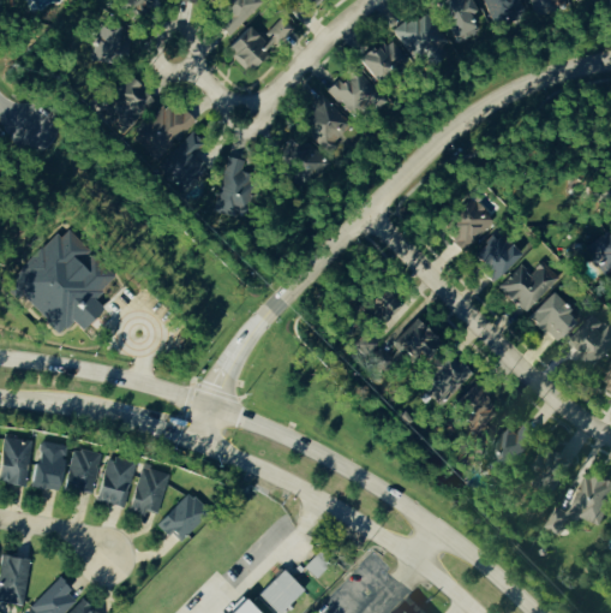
[(118,0),(126,19),(155,7),(151,0),(118,0)]
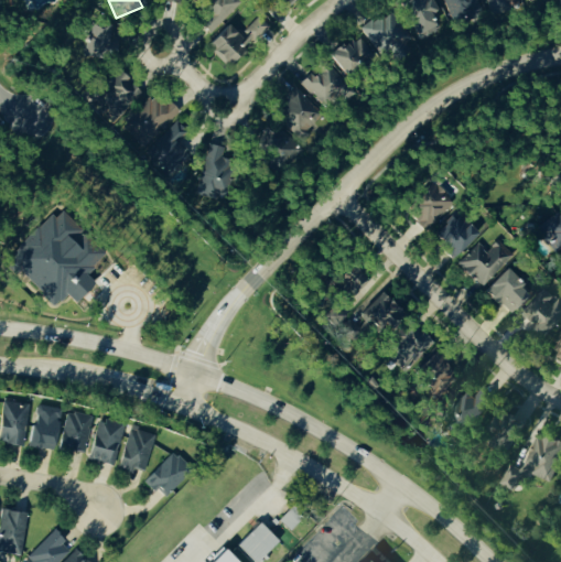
[(213,32),(245,1),(244,0),(203,0),(192,11),(213,32)]
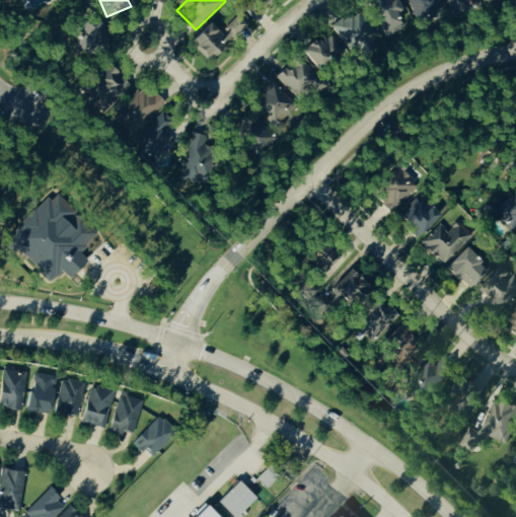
[(248,0),(245,3),(258,16),(275,0),(248,0)]
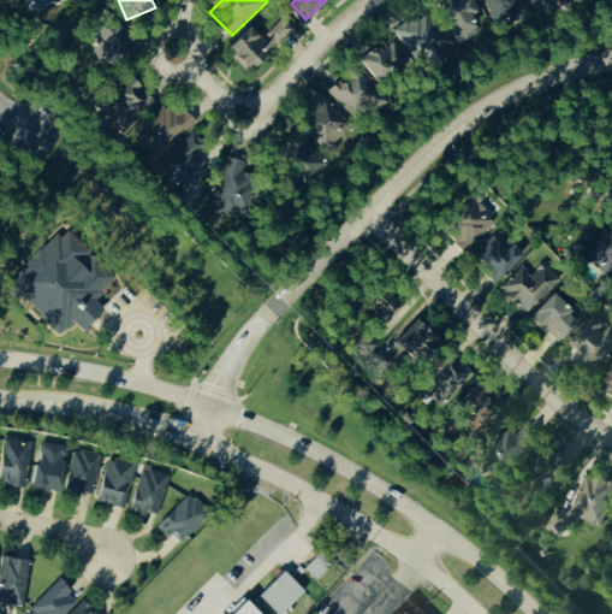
[(441,0),(456,43),(480,35),(473,16),(480,13),(475,0),(441,0)]
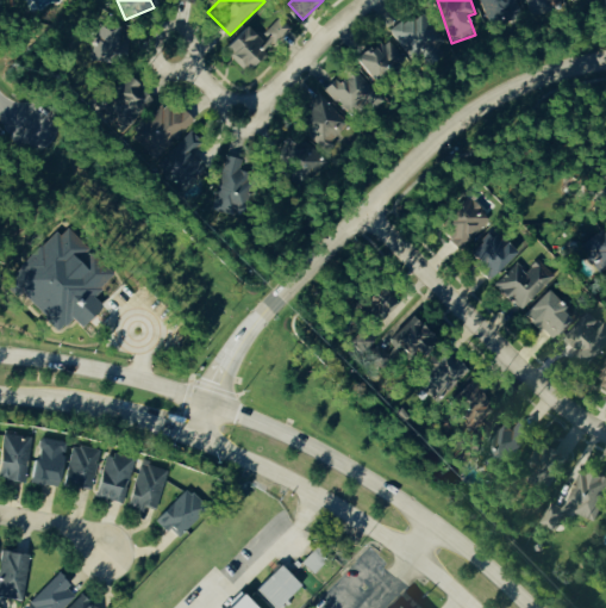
[(481,0),(493,26),(525,12),(520,0),(481,0)]
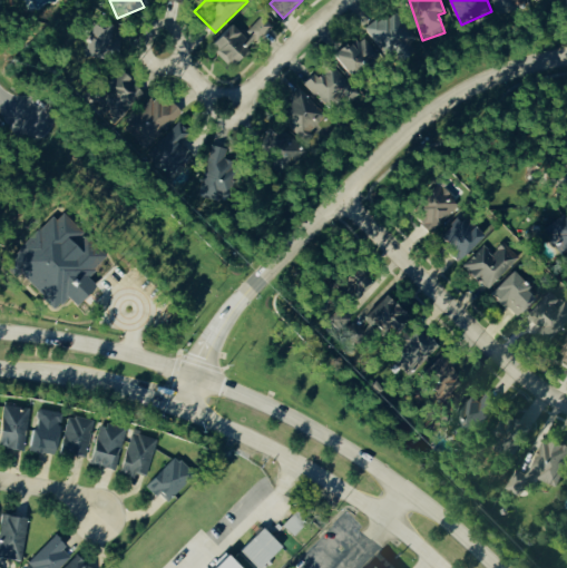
[(494,0),(496,11),(520,7),(518,0),(494,0)]
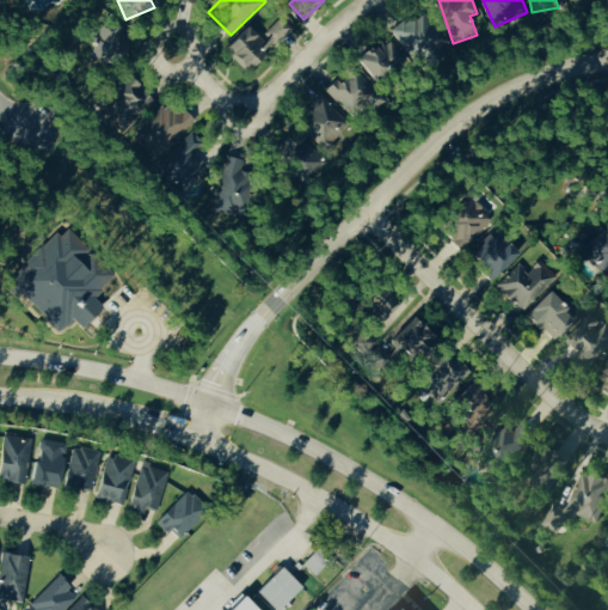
[(417,65),(425,59),(430,66),(447,55),(441,47),(446,43),(424,11),(394,30),(417,65)]
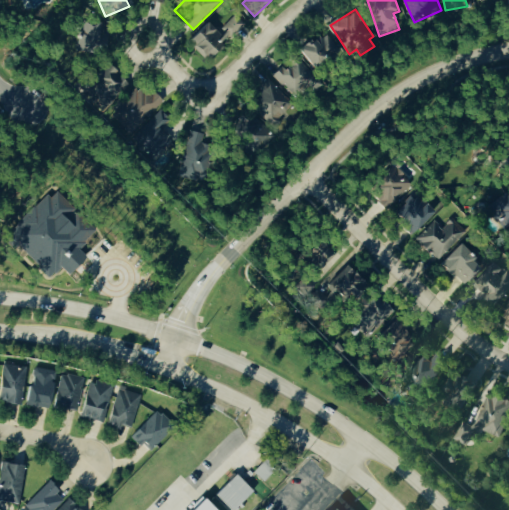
[(247,22),(236,12),(228,20),(220,12),(191,42),(210,59),(230,38),(231,39),(247,22)]
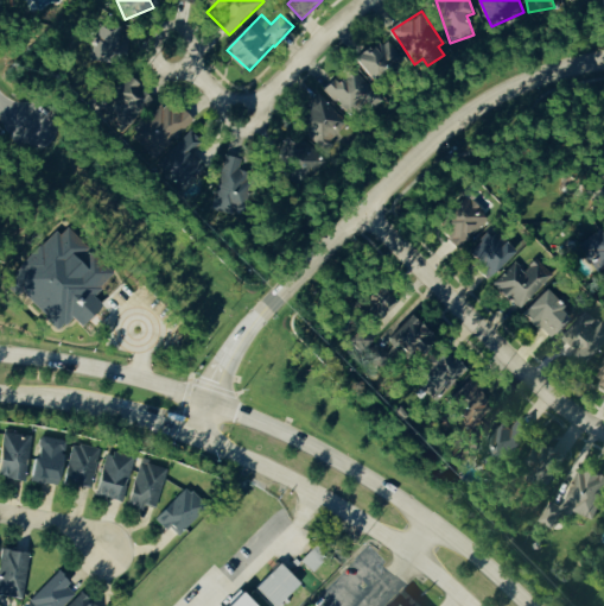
[(126,61),(126,43),(119,44),(119,27),(94,29),(95,63),(126,61)]
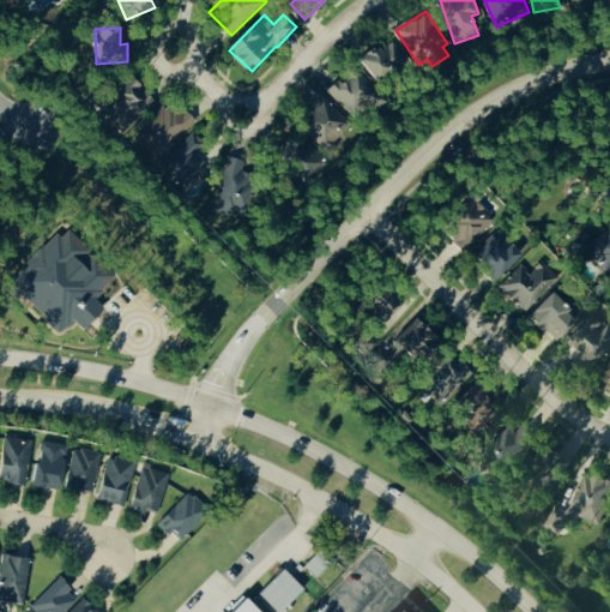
[(360,61),(381,85),(410,60),(388,36),(360,61)]
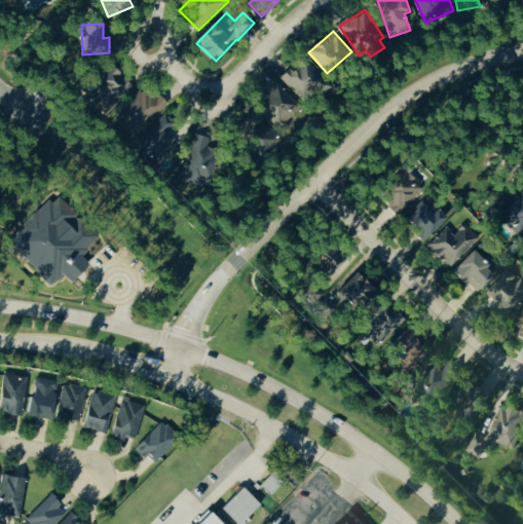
[(300,101),(319,89),(321,92),(328,88),(308,58),(284,73),(300,101)]
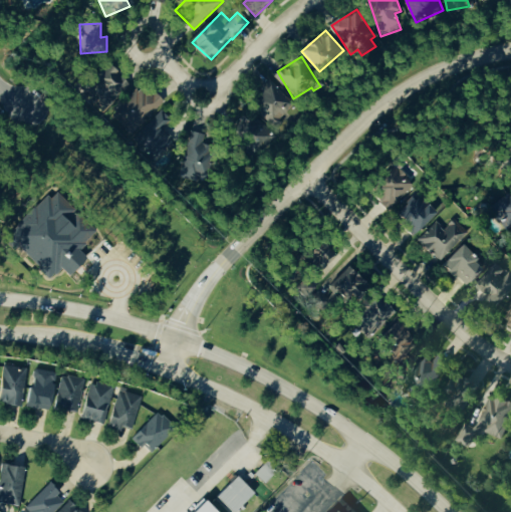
[(249,102),(274,125),(295,103),(270,80),(249,102)]
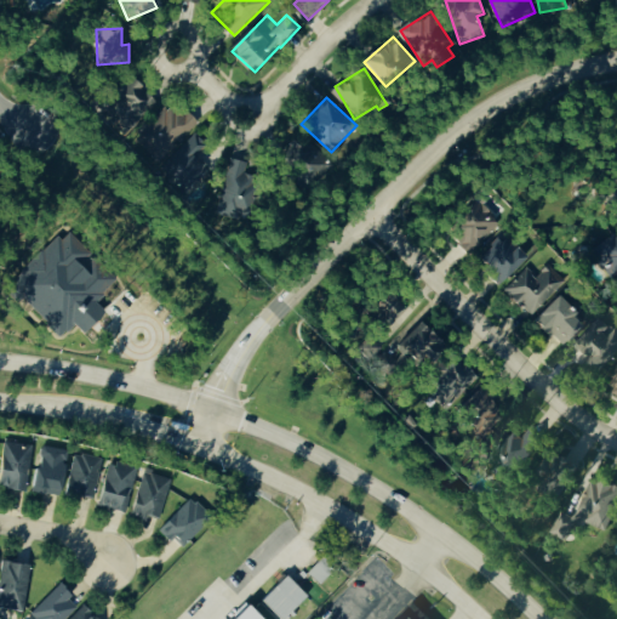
[(161,162),(199,121),(183,107),(173,117),(169,111),(140,141),(161,162)]
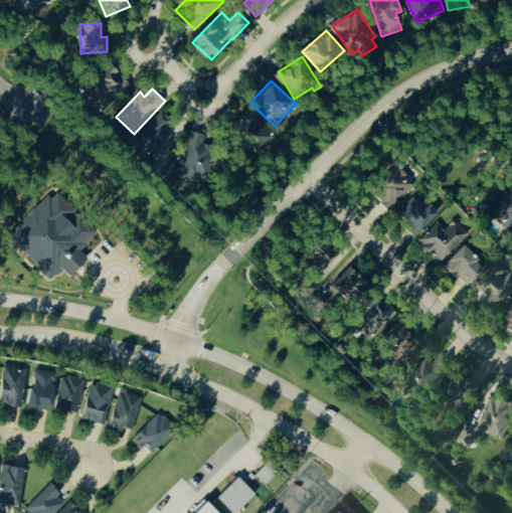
[(237,139),(271,153),(280,131),(246,117),(237,139)]
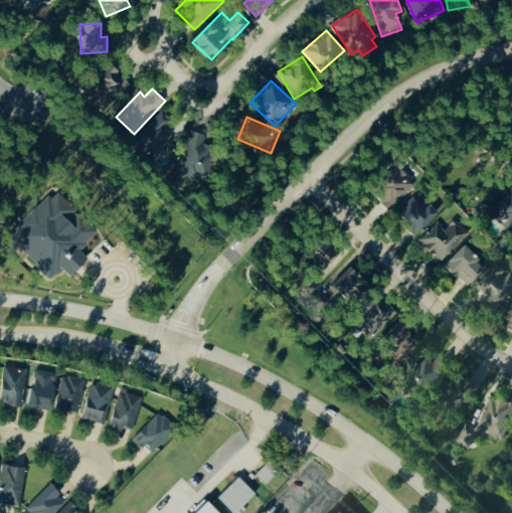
[(155,163),(177,141),(154,119),(132,142),(155,163)]
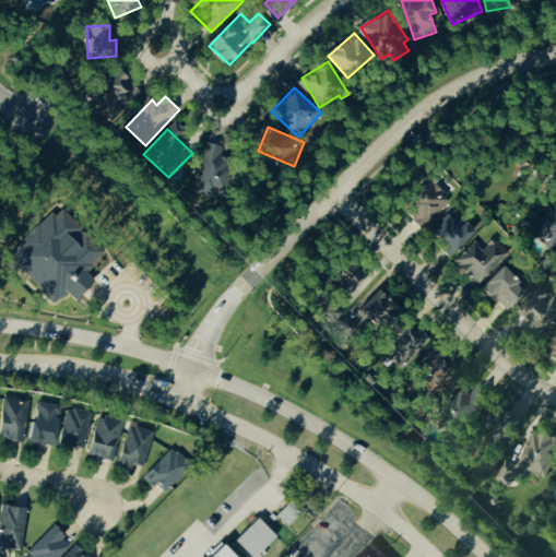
[(231,146),(202,142),(193,192),(222,197),(231,146)]
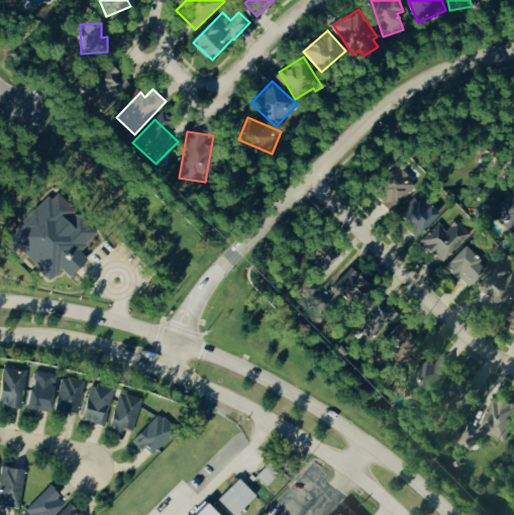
[(419,188),(402,165),(377,184),(383,191),(376,196),(387,211),(419,188)]
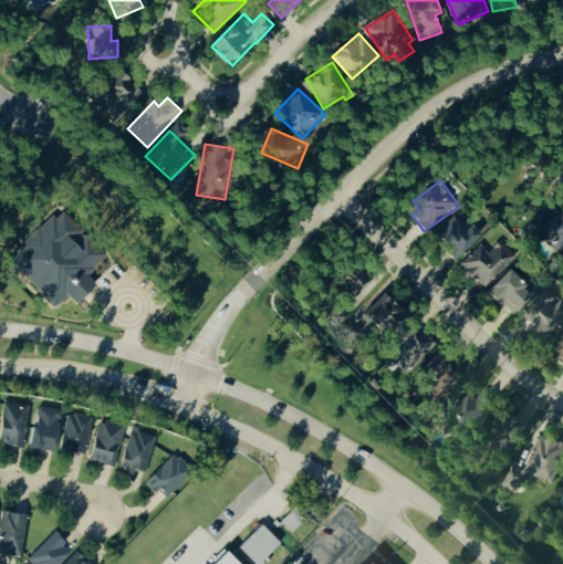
[(55,309),(69,294),(79,304),(97,285),(87,275),(105,258),(60,211),(9,261),(55,309)]
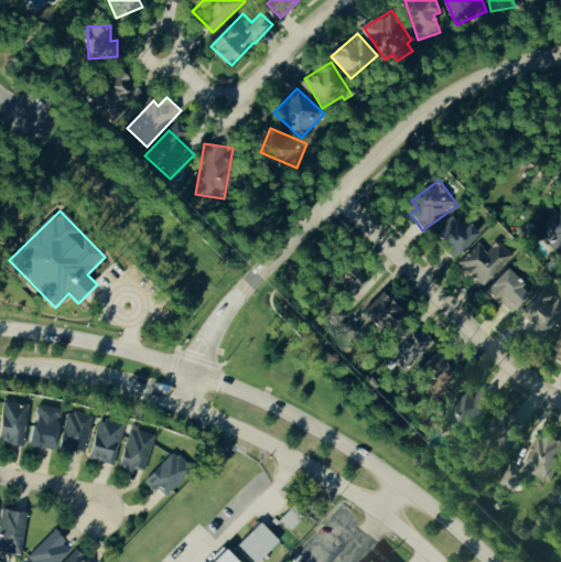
[(474,217),(466,226),(453,213),(432,234),(456,258),(485,227),(474,217)]
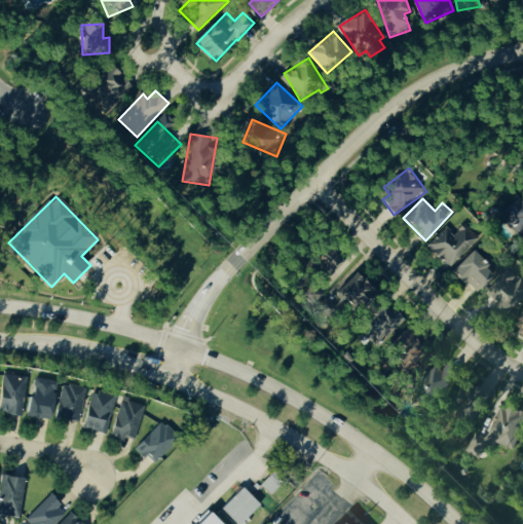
[(434,238),(427,250),(457,267),(474,237),(449,223),(439,240),(434,238)]
